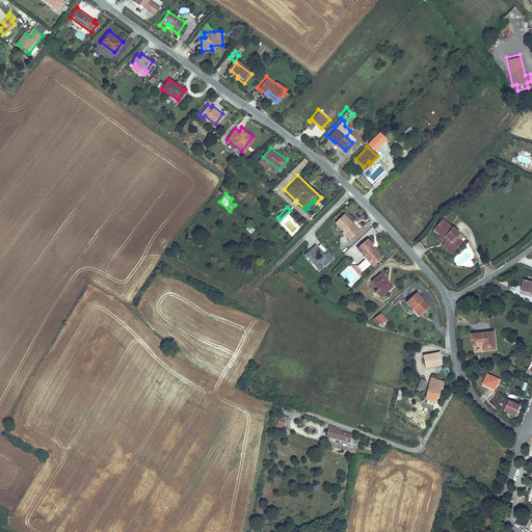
[(351,222),(352,221),(345,213),(336,222),(344,230),(351,238),(358,231),(351,222)]
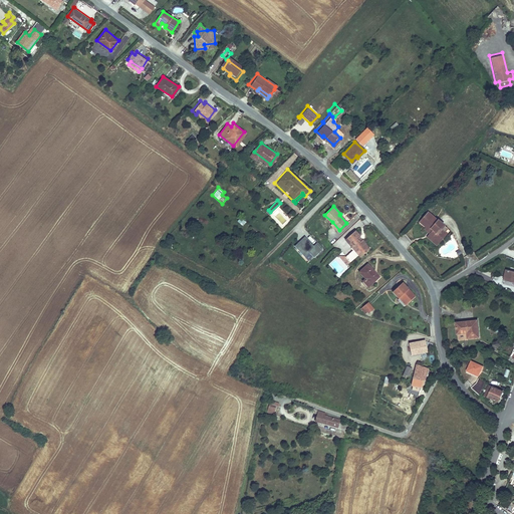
[(418,221),(424,227),(429,232),(428,233),(427,234),(433,241),(443,231),(441,229),(445,225),(428,210),(418,221)]
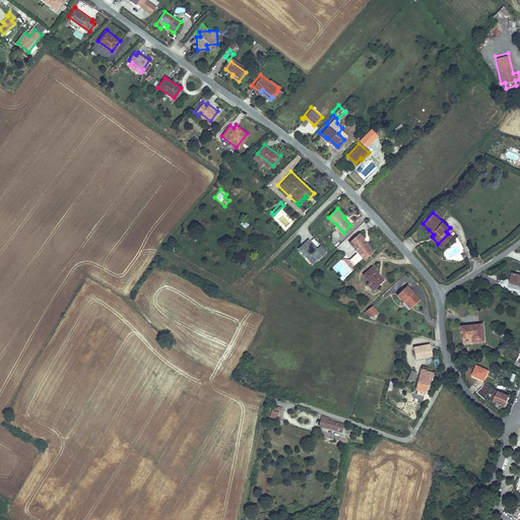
[(352,223),(344,216),(343,217),(350,225),(352,223)]
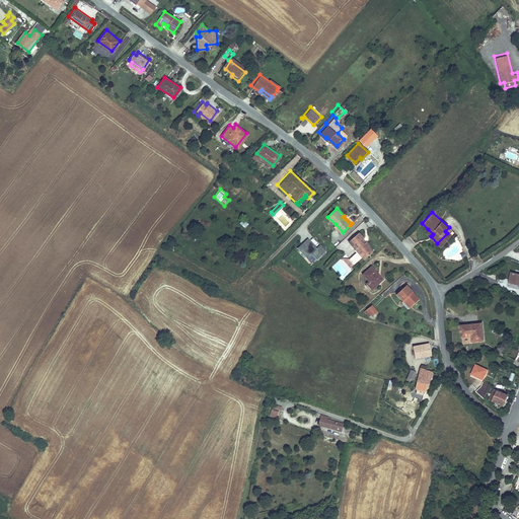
[(244,227),(247,224),(242,219),(239,223),(244,227)]
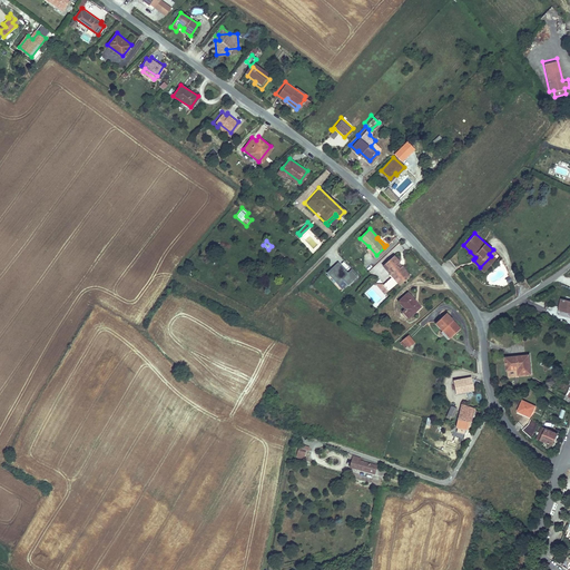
[(376,255),(369,246),(366,248),(374,256),(376,255)]
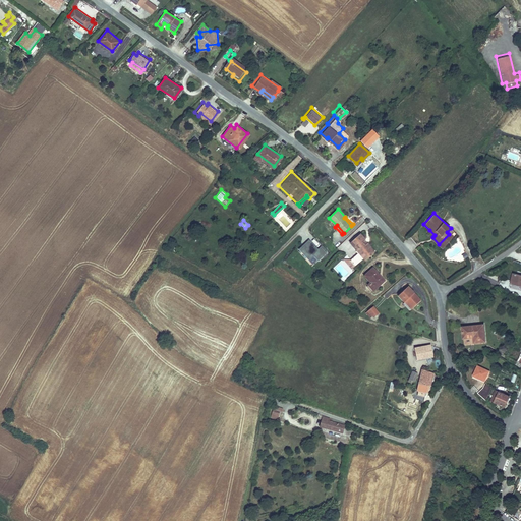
[(353,268),(364,256),(363,255),(365,253),(366,255),(371,250),(370,248),(372,246),(367,241),(364,243),(362,242),(365,239),(366,237),(362,233),(351,242),(359,251),(351,258),(352,261),(349,264),(353,268)]
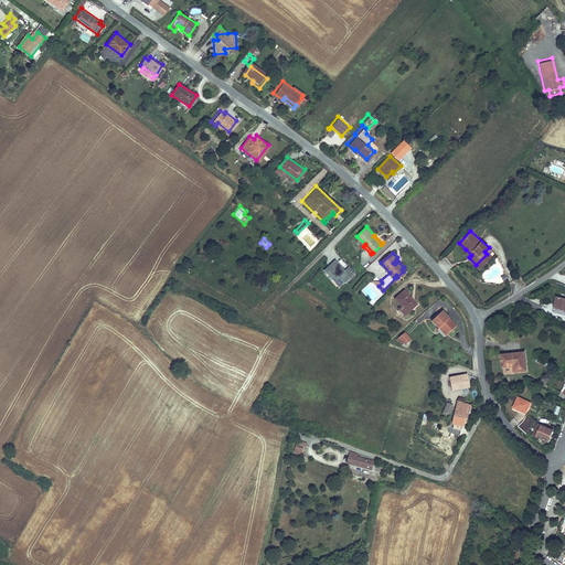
[(476,265),(469,257),(467,259),(478,269),(490,255),(487,254),(476,265)]
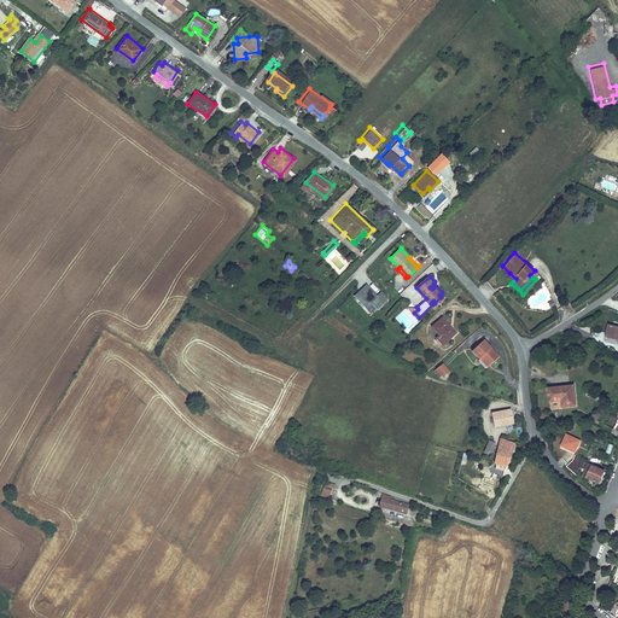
[(390,305),(384,298),(380,301),(379,302),(375,297),(369,290),(356,302),(369,315),(375,310),(380,315),(390,305)]
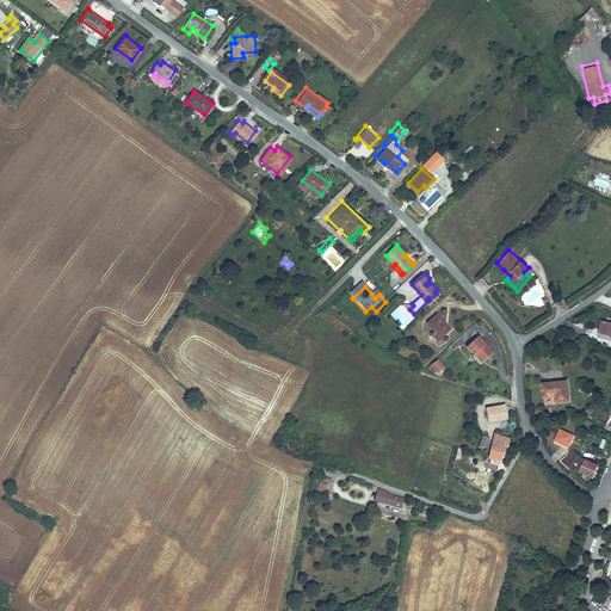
[(426,300),(427,301),(431,304),(440,294),(437,289),(434,291),(436,294),(430,300),(429,297),(426,300)]
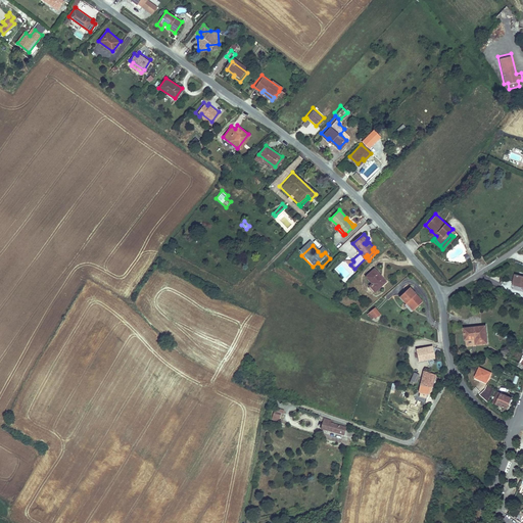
[(289,270),(279,263),(275,268),(285,276),(289,270)]
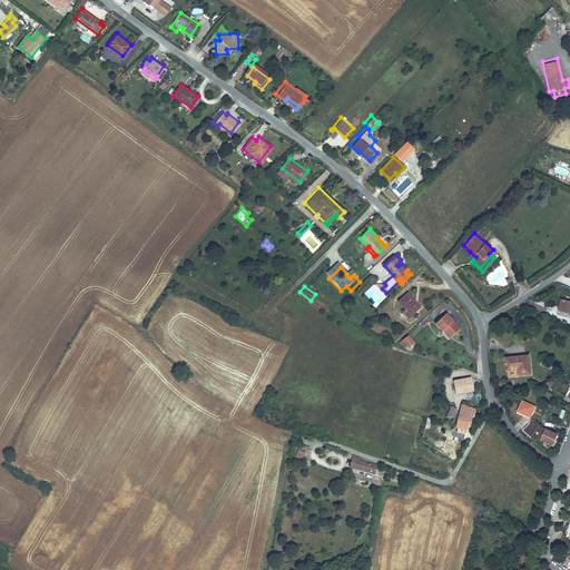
[(261,305),(267,298),(259,291),(253,297),(261,305)]
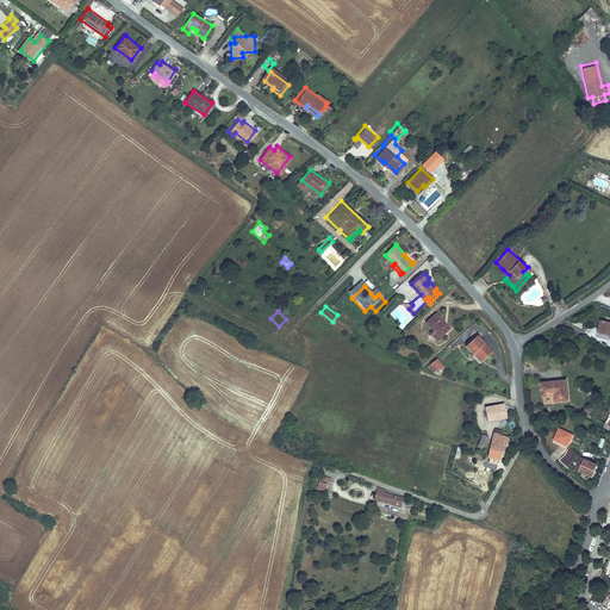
[(449,328),(436,312),(427,322),(434,329),(430,332),(437,340),(449,328)]
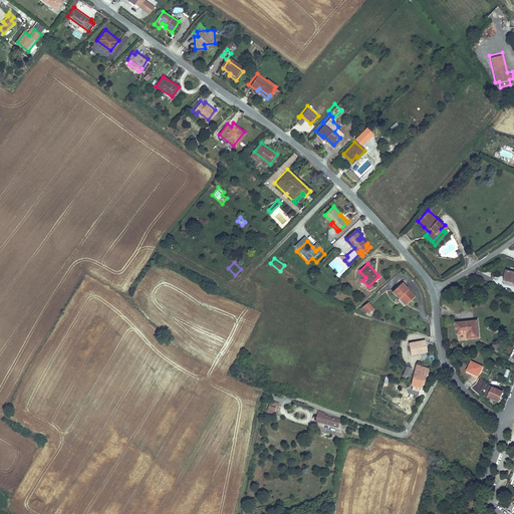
[(513,281),(513,270),(506,269),(504,279),(513,281)]
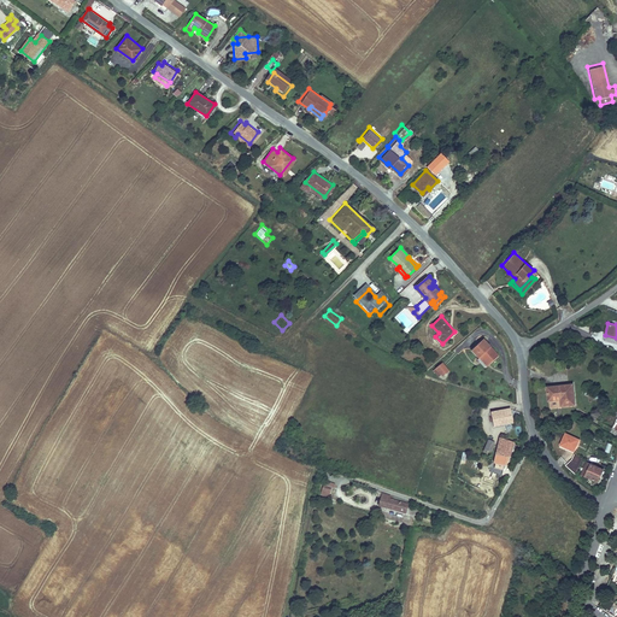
[(472,350),(480,358),(482,356),(489,364),(499,356),(483,340),(472,350)]
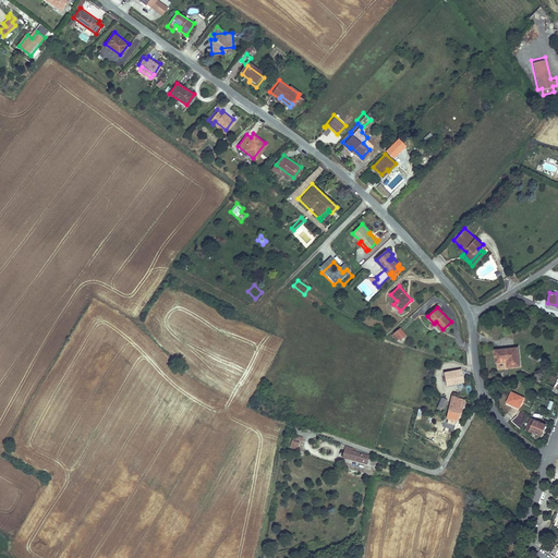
[(436,322),(434,324),(441,331),(443,329),(436,322)]
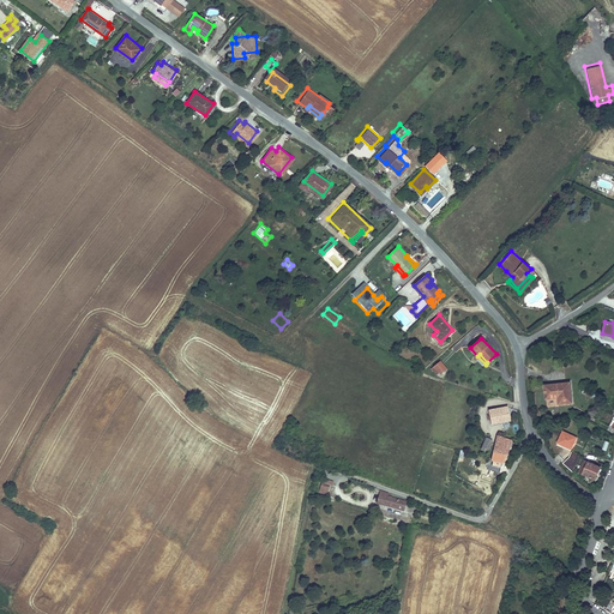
[(441,374),(446,369),(439,361),(431,368),(437,374),(439,372),(441,374)]
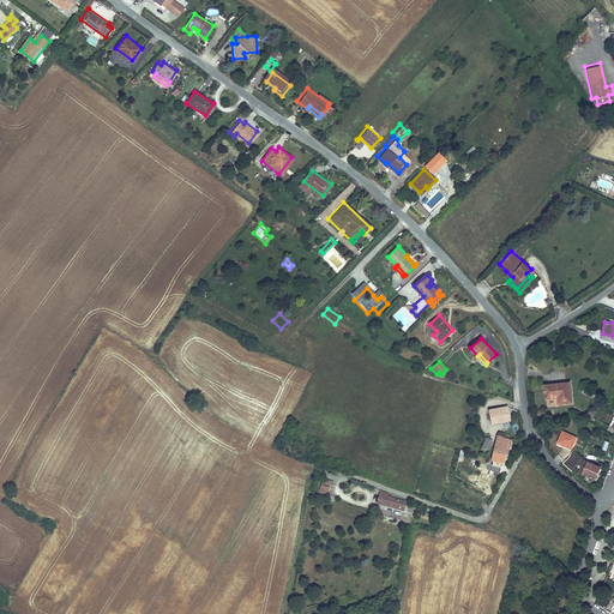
[(573,403),(572,384),(547,386),(548,399),(560,398),(560,404),(573,403)]
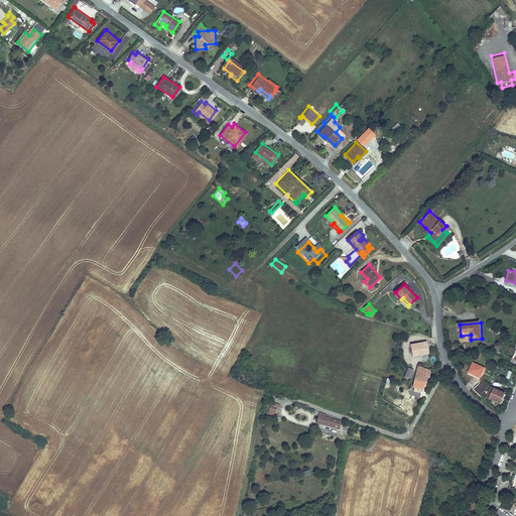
[(428,352),(426,340),(410,342),(411,354),(428,352)]
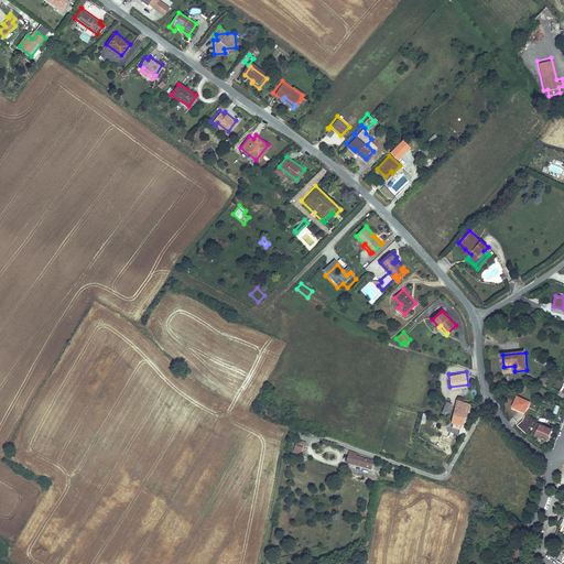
[(524,414),(530,403),(517,398),(512,409),(524,414)]
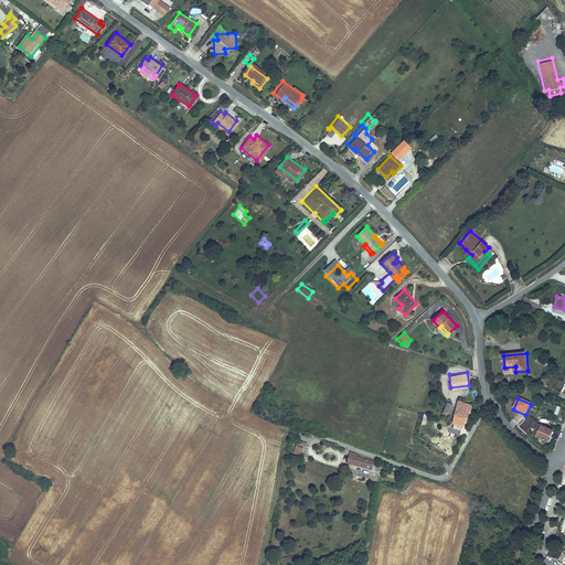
[(448,412),(451,403),(447,401),(441,412),(444,413),(445,411),(448,412)]
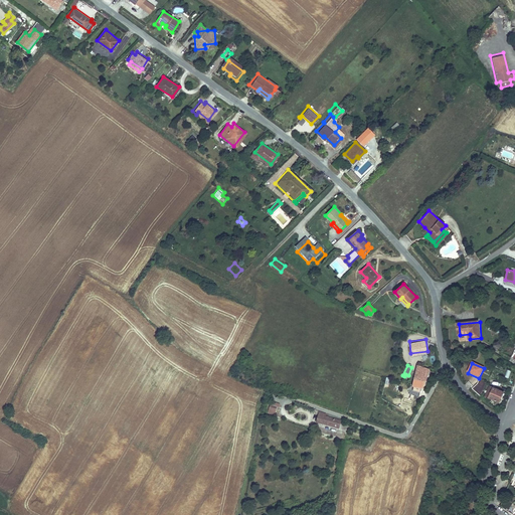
[(423,381),(427,368),(416,365),(412,378),(423,381)]
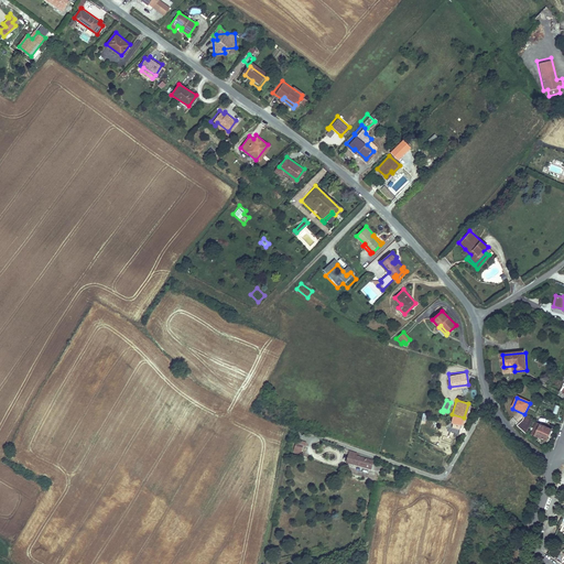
[(525,433),(532,419),(527,415),(522,422),(517,423),(525,433)]
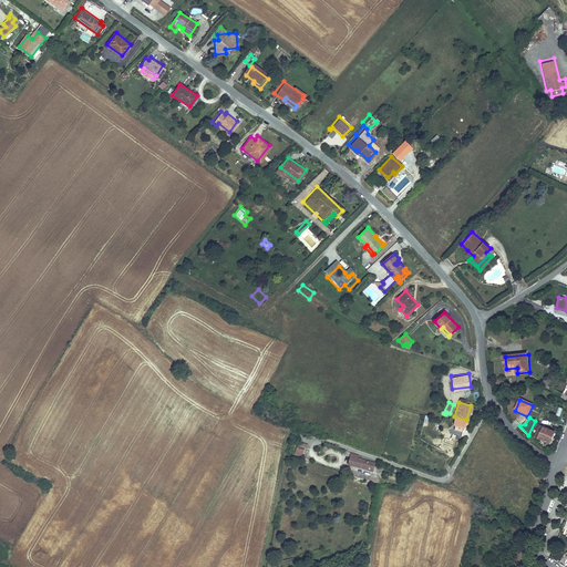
[(552,439),(554,440),(556,432),(540,426),(536,437),(550,442),(552,439)]
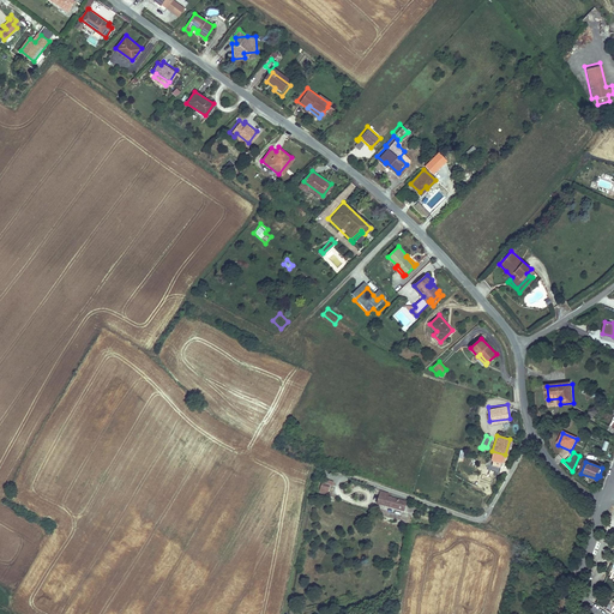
[(321,479),(318,493),(326,495),(330,483),(332,485),(332,481),(321,479)]
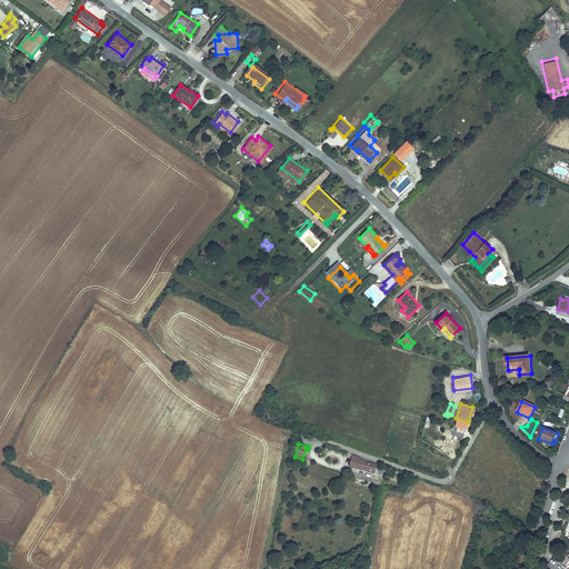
[(351,459),(349,466),(373,472),(377,461),(352,455),(351,459)]
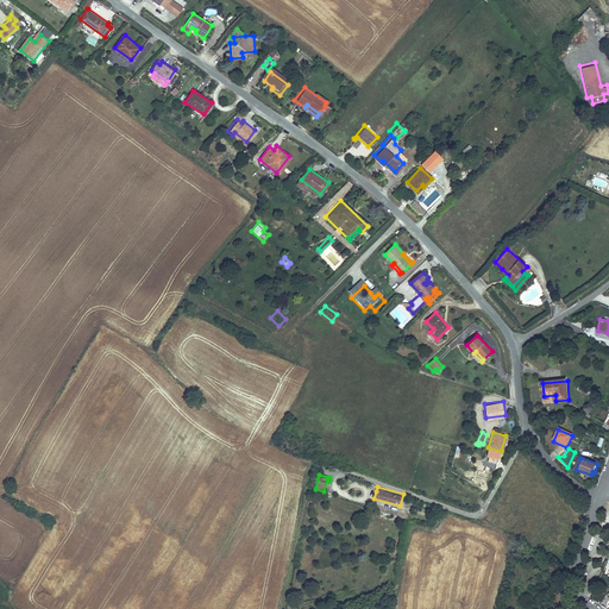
[(608,596),(597,592),(594,601),(604,608),(608,596)]
